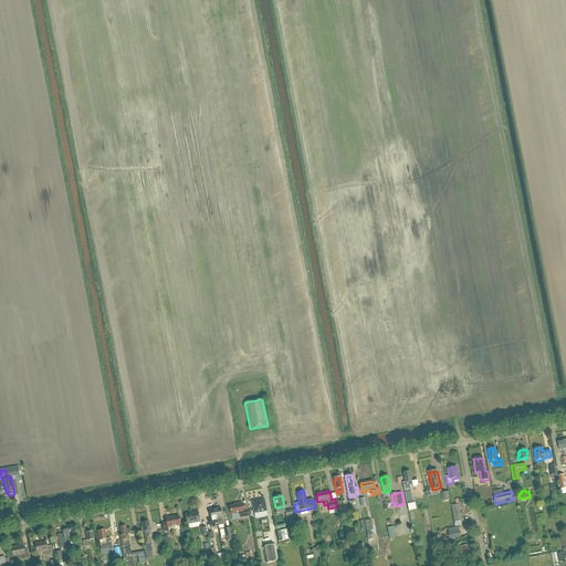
[(260,501),(260,500),(252,501),(253,507),(254,513),(266,511),(264,500),(260,501)]
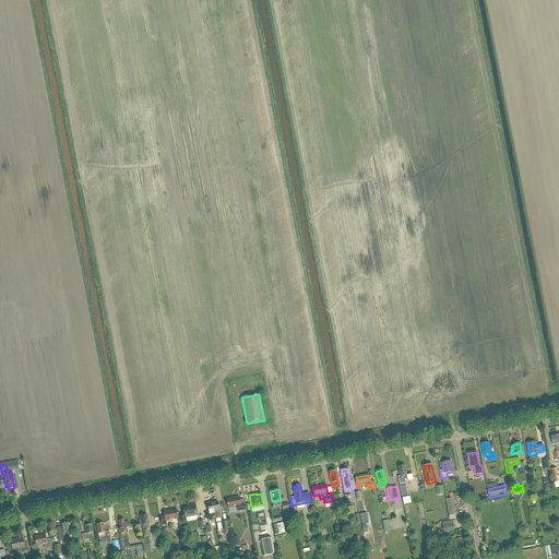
[(340,501),(339,495),(334,496),(336,508),(343,506),(342,501),(340,501)]
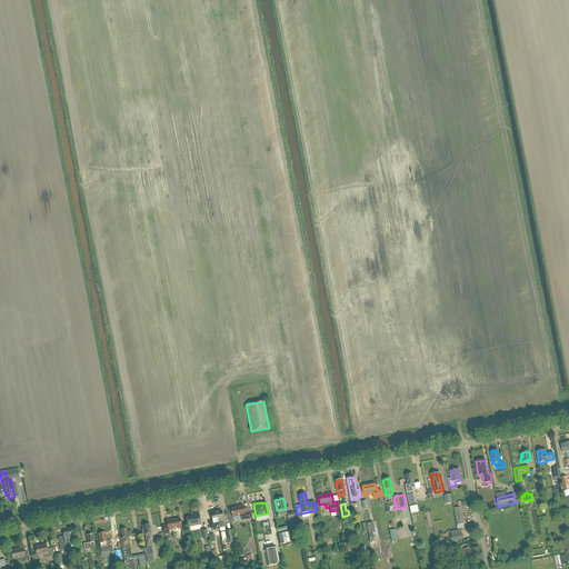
[(245,513),(242,506),(235,507),(236,508),(231,509),(231,512),(231,513),(232,518),(241,516),(242,521),(250,519),(249,512),(245,513)]
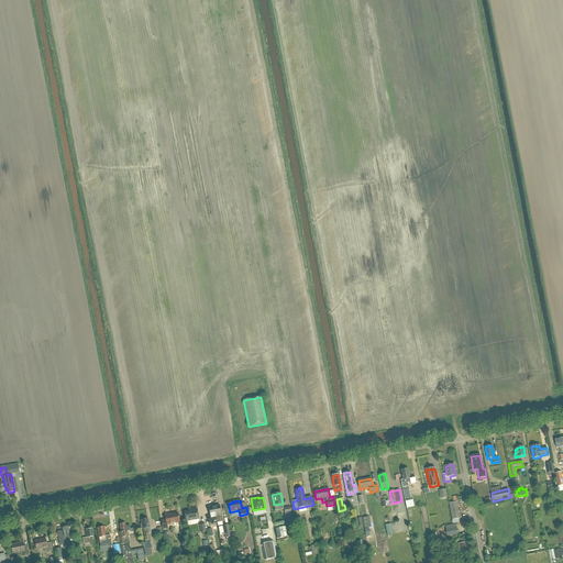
[(451,519),(459,518),(455,503),(449,504),(451,519)]
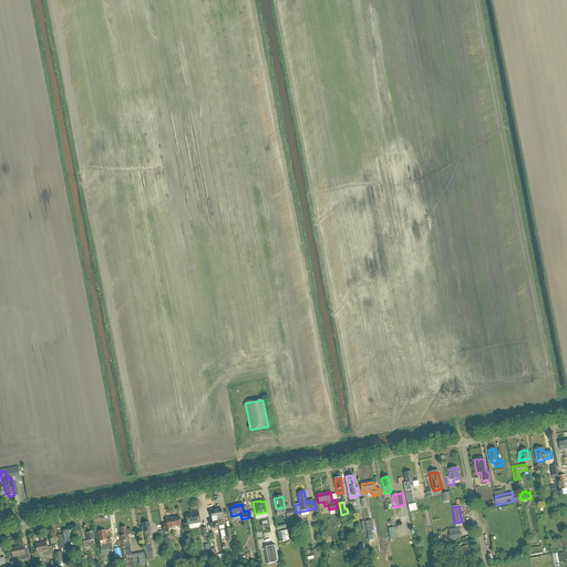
[(218,525),(218,527),(224,526),(220,508),(215,509),(218,525)]
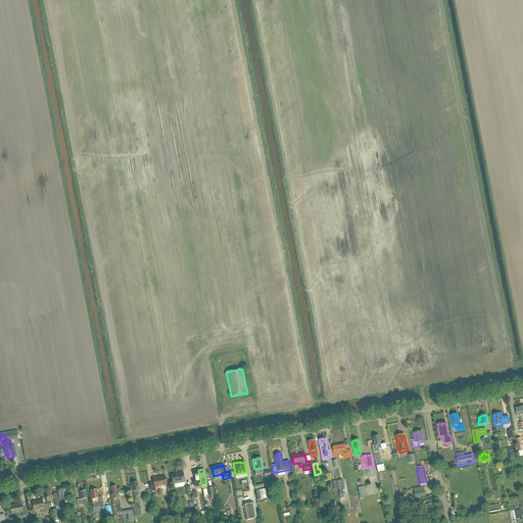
[(201,486),(201,484),(198,470),(193,471),(195,480),(193,480),(194,487),(201,486)]
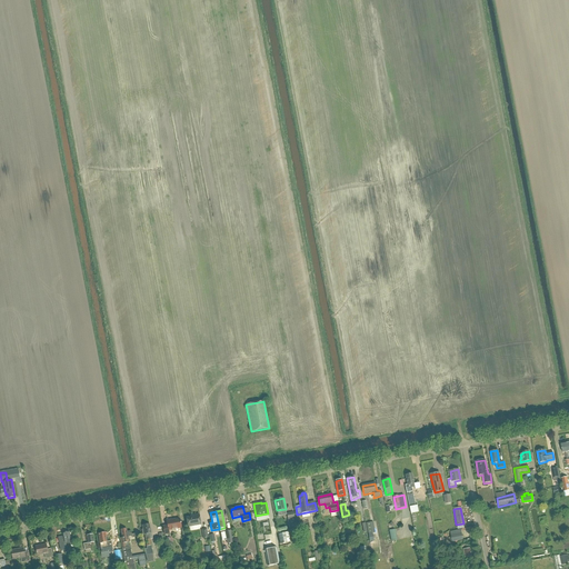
[(188,527),(201,525),(199,515),(193,516),(193,517),(186,518),(188,527)]
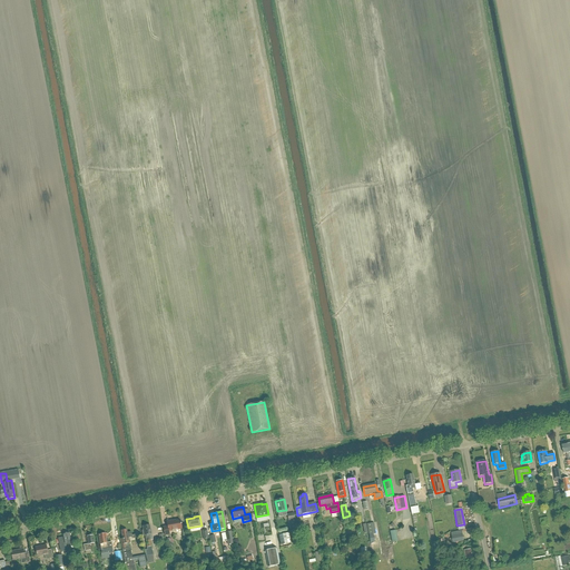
[(182,529),(180,520),(172,522),(170,521),(167,522),(167,527),(163,527),(165,536),(169,534),(169,531),(182,529)]
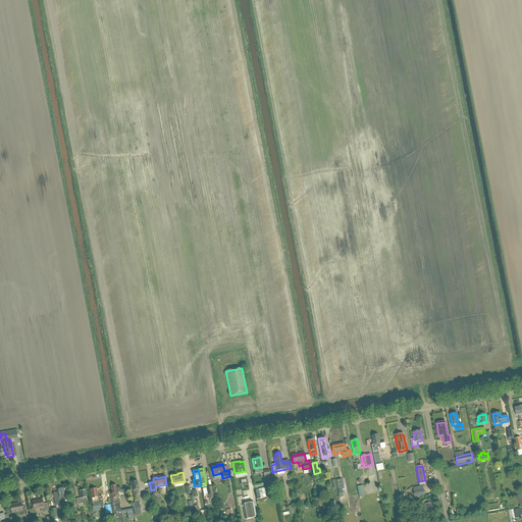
[(134,509),(140,508),(137,492),(137,489),(139,489),(138,485),(137,485),(137,481),(131,482),(132,485),(129,486),(131,490),(133,490),(133,492),(133,493),(133,496),(134,496),(135,503),(133,504),(134,509)]
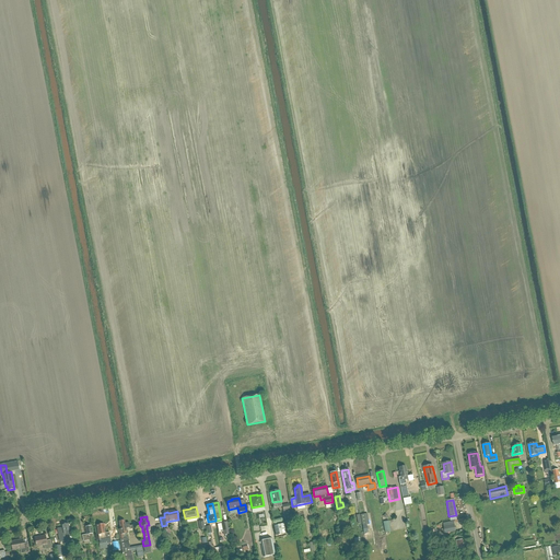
[(129,524),(127,525),(125,525),(124,521),(119,522),(120,526),(119,526),(120,529),(118,531),(120,544),(123,553),(126,553),(125,549),(130,549),(128,537),(127,537),(126,534),(127,533),(126,529),(127,528),(130,528),(129,524)]
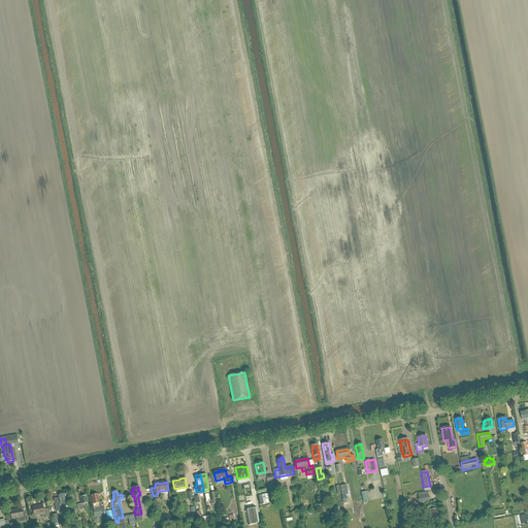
[(420,503),(430,501),(428,491),(418,493),(420,503)]
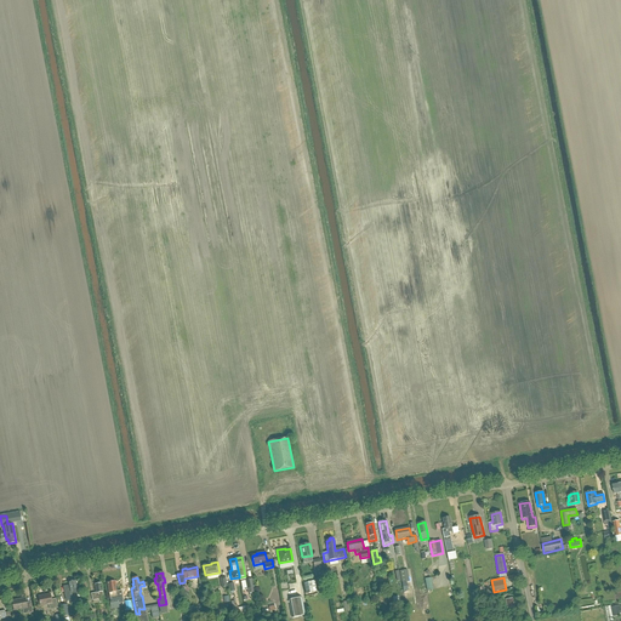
[(78,592),(75,581),(68,582),(69,586),(64,587),(67,602),(75,599),(81,598),(80,591),(78,592)]
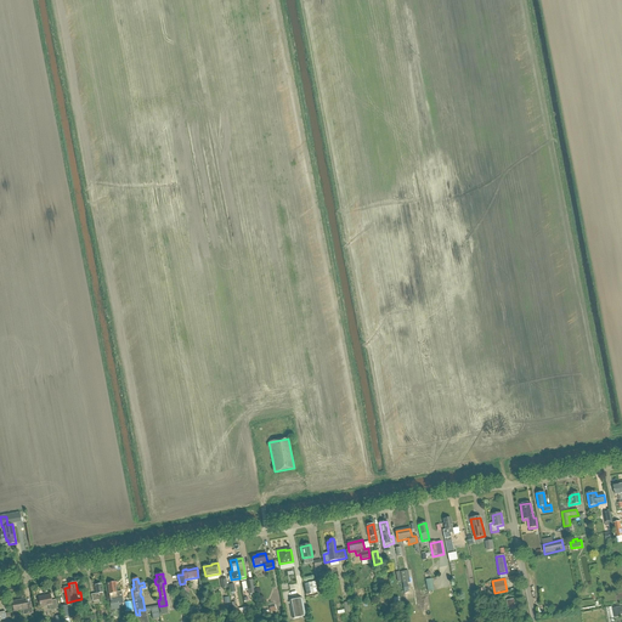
[(307,594),(317,592),(315,582),(305,583),(307,594)]
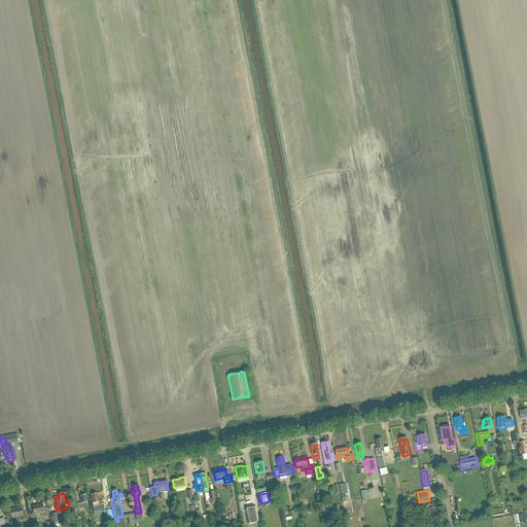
[(91,495),(94,512),(100,511),(100,513),(101,513),(105,512),(103,501),(99,502),(97,494),(91,495)]
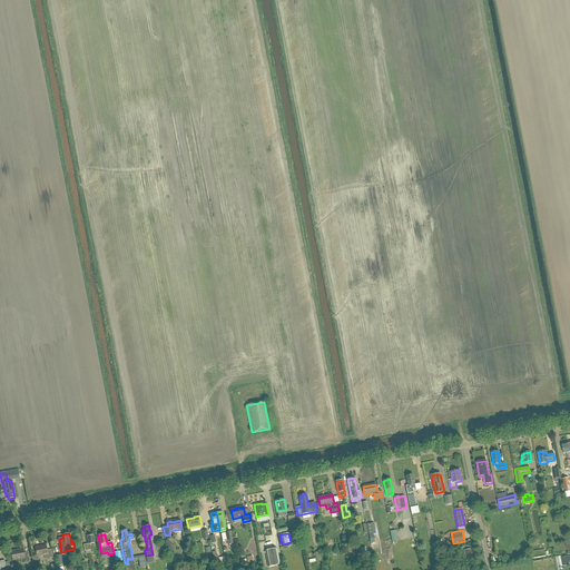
[(96,552),(92,536),(87,537),(88,544),(84,546),(85,551),(90,550),(91,553),(96,552)]
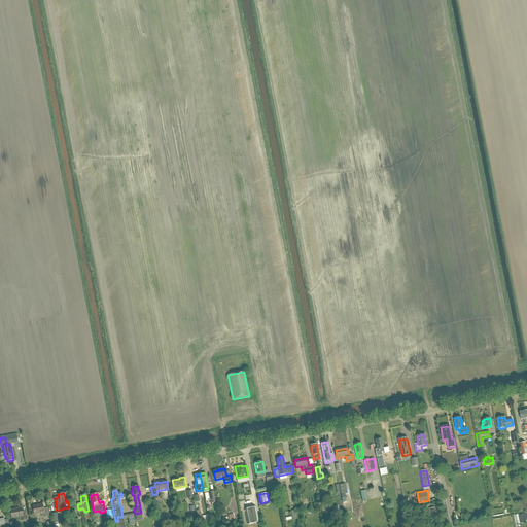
[(43,510),(42,504),(33,506),(34,515),(41,513),(42,518),(49,517),(47,508),(43,510)]
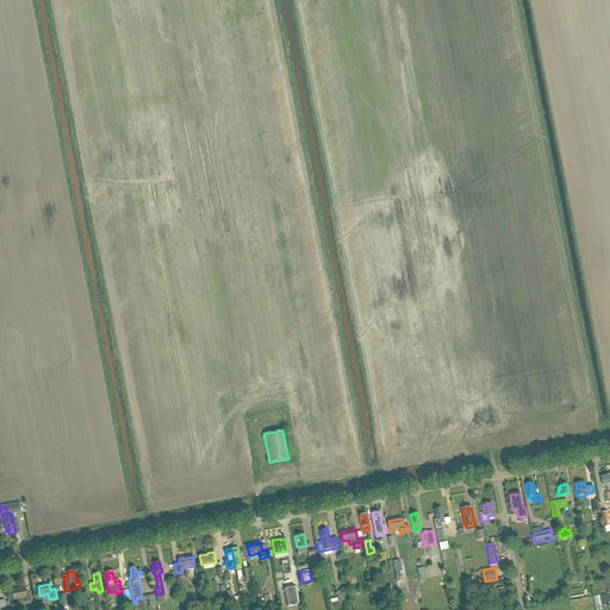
[(287,607),(300,604),(297,586),(284,589),(287,607)]
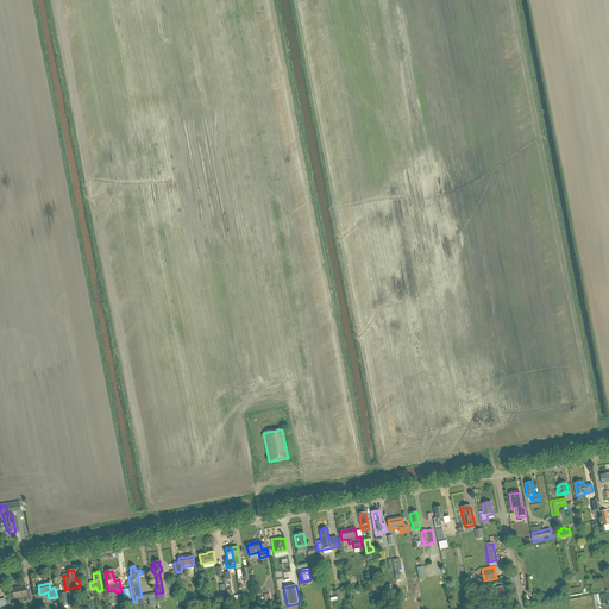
[(26,595),(25,588),(12,590),(13,598),(23,597),(23,603),(32,601),(31,594),(26,595)]
